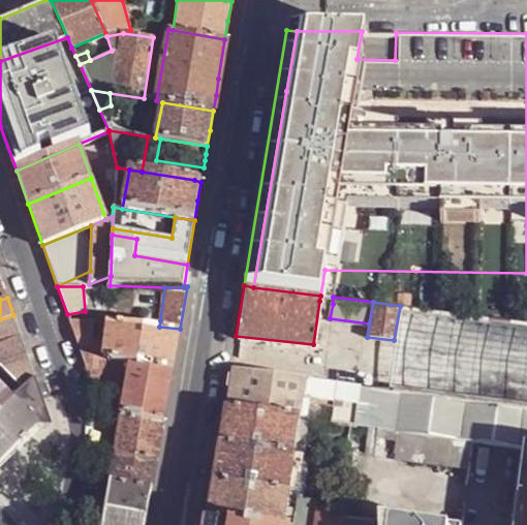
[(391,357),(386,388),(526,406),(526,405),(526,321),(400,306),(394,340),(391,357)]
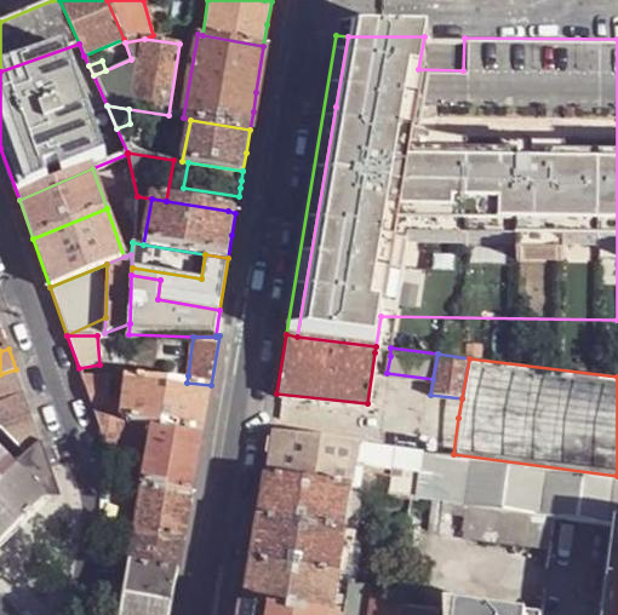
[(41,441),(16,369),(0,374),(0,432),(23,455),(41,441)]
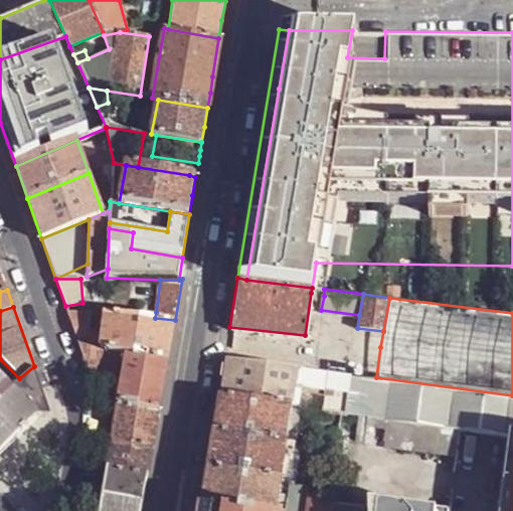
[(93,313),(68,312),(73,327),(89,329),(90,330),(93,313)]
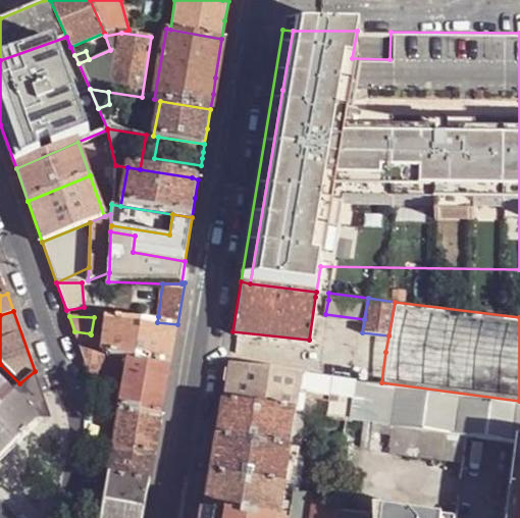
[(170,362),(177,324),(157,322),(146,321),(107,317),(104,337),(102,353),(124,358),(128,358),(169,367),(170,362)]
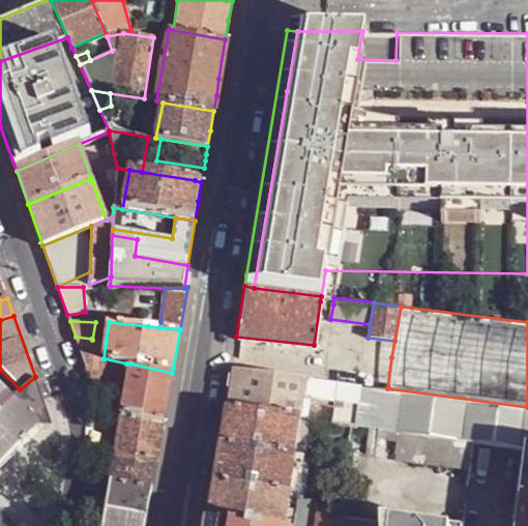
[(76,337),(82,354),(89,355),(91,339),(76,337)]
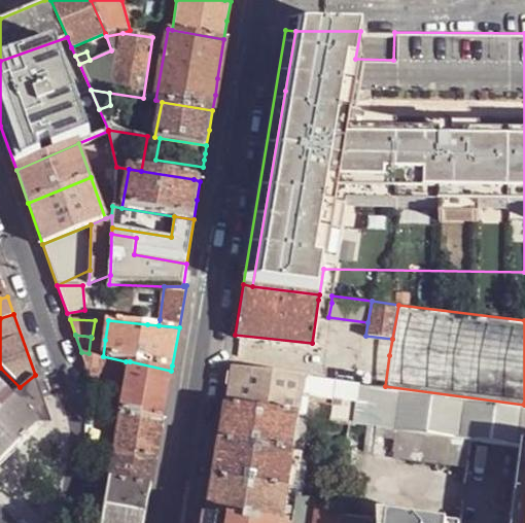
[(91,337),(89,353),(103,356),(105,340),(92,338),(91,337)]
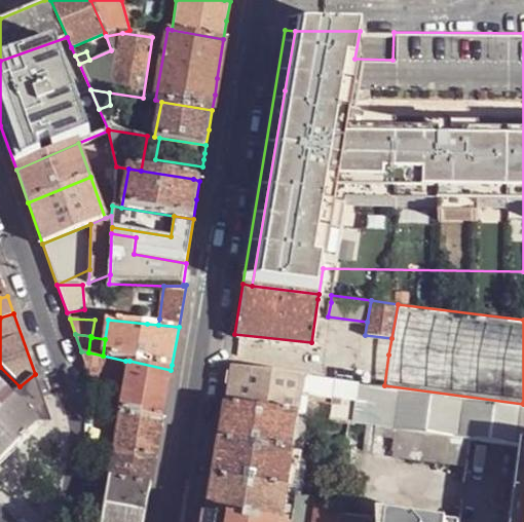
[(122,377),(125,361),(103,356),(88,352),(81,351),(91,379),(122,381),(122,377)]
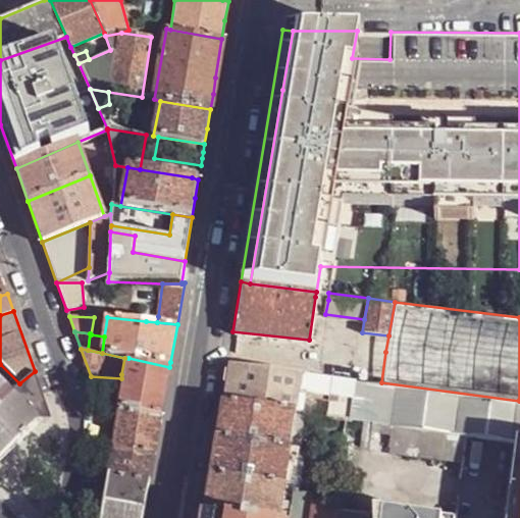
[(161,416),(169,367),(128,358),(125,375),(124,379),(123,390),(120,409),(161,416)]
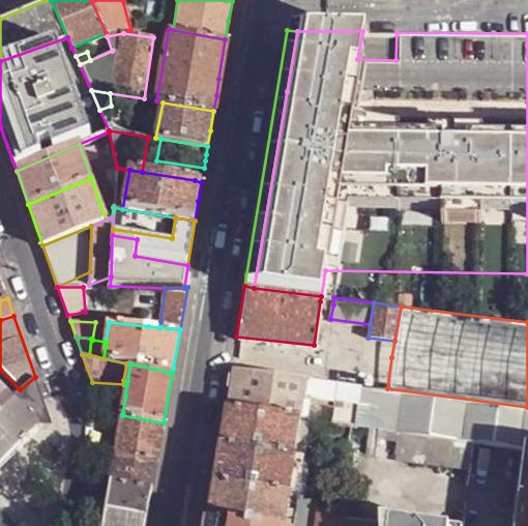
[(231,369),(224,407),(297,417),(303,378),(231,369)]
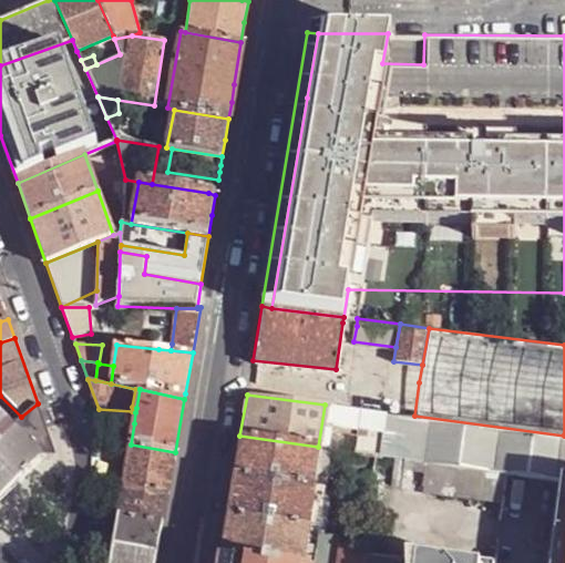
[(57,457),(38,403),(21,417),(12,427),(39,456),(57,457)]
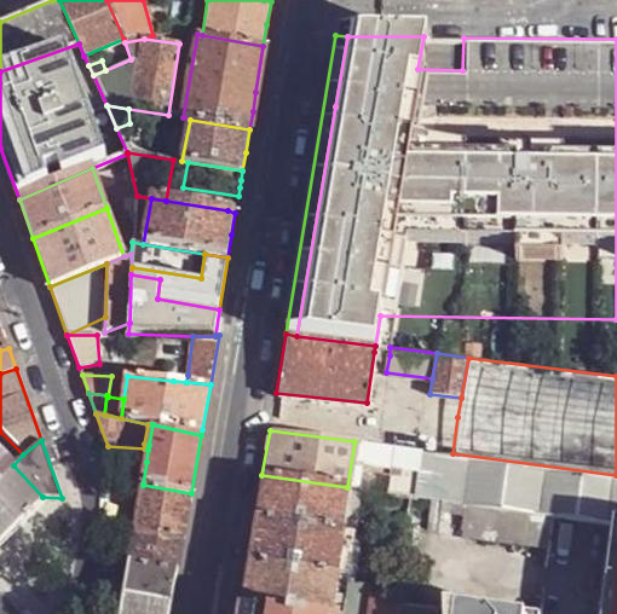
[(355,441),(347,487),(358,488),(359,476),(364,473),(388,476),(386,491),(408,494),(428,497),(535,511),(549,513),(549,515),(611,522),(611,521),(616,475),(453,453),(420,449),(380,445),(355,441)]
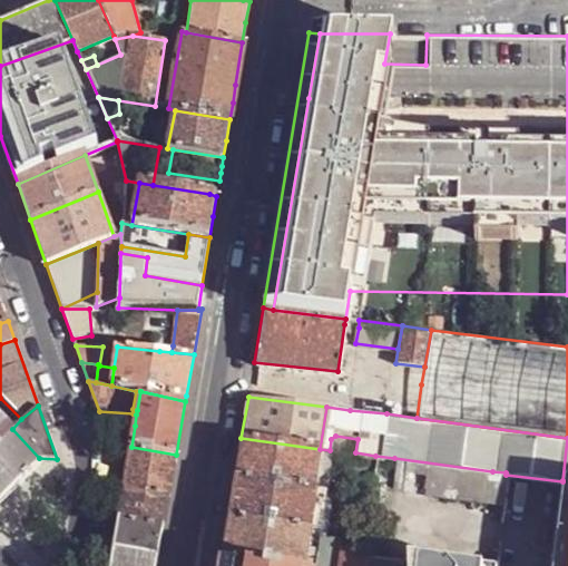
[(0,439),(12,429),(0,417),(0,439)]
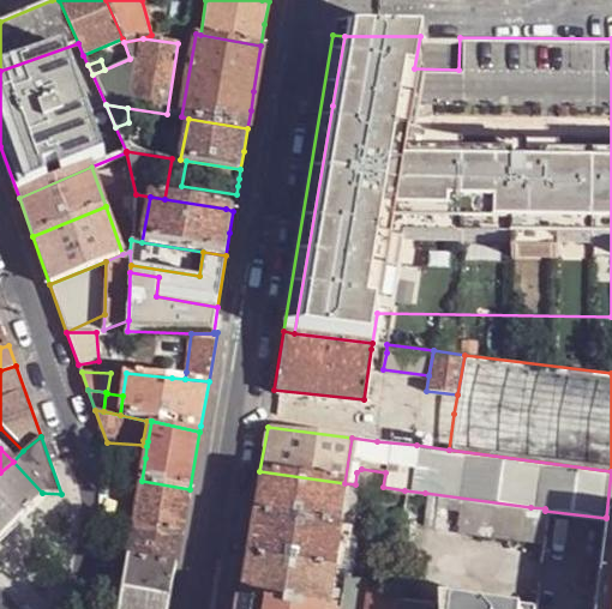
[(42,493),(13,462),(0,472),(0,535),(11,524),(42,493)]
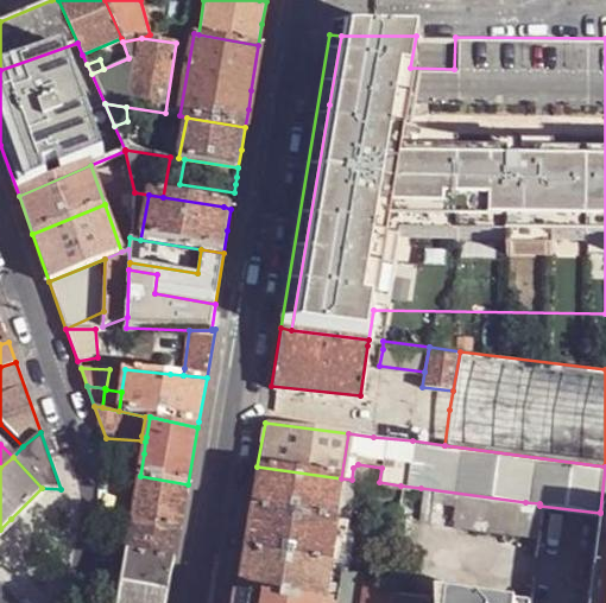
[(257,467),(250,509),(335,521),(341,478),(257,467)]
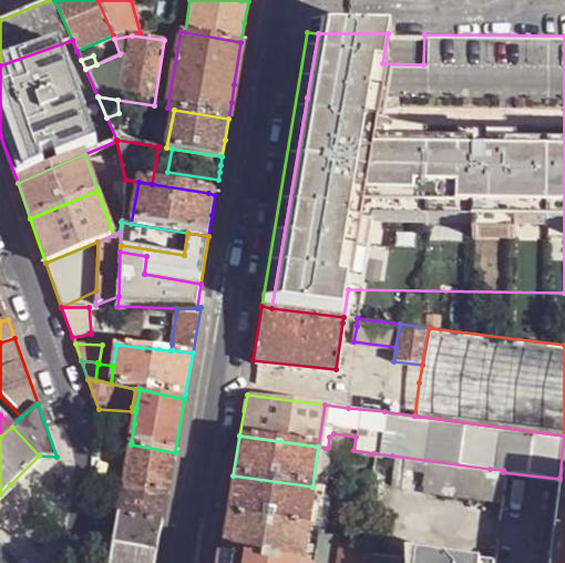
[(167,493),(175,452),(131,444),(123,485),(167,493)]
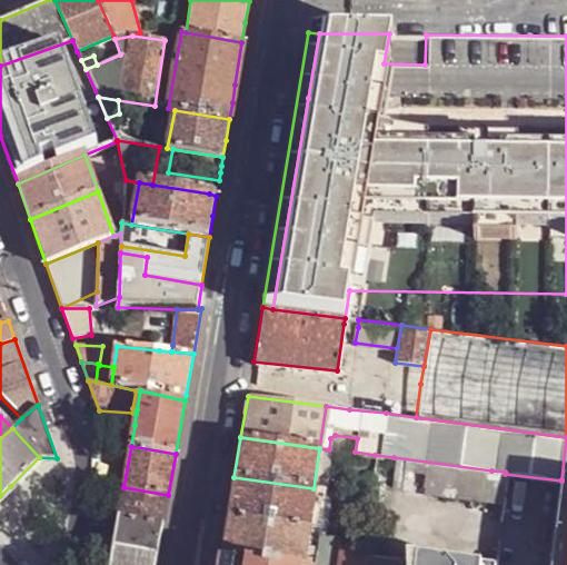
[(319,448),(314,488),(326,491),(331,449),(329,449),(319,448)]
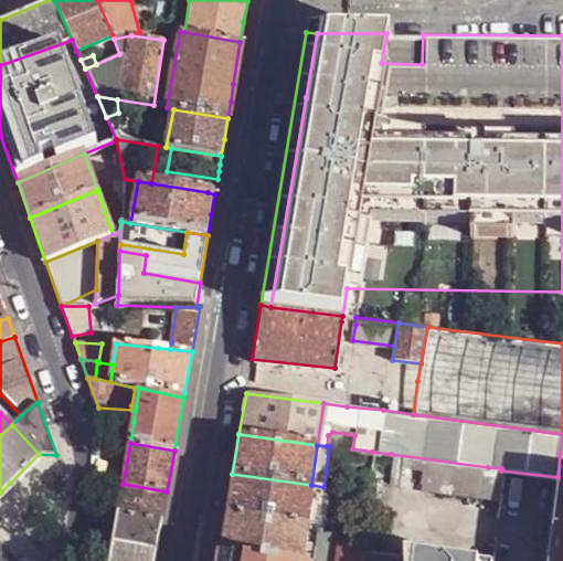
[(488,467),(391,454),(388,483),(420,487),(420,488),(484,495),(488,467)]
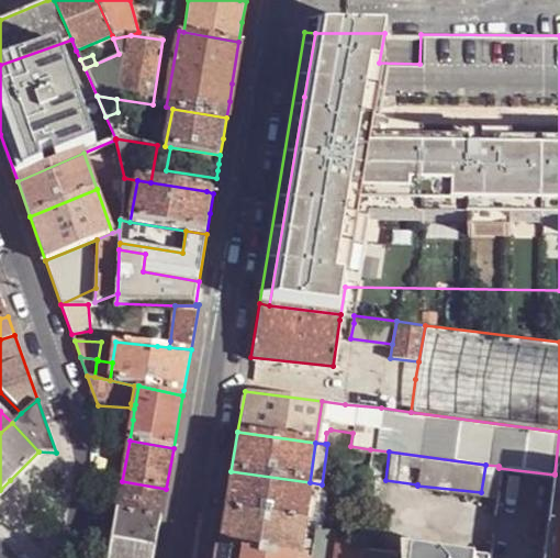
[(485,465),(481,492),(495,495),(499,468),(499,466),(485,465)]
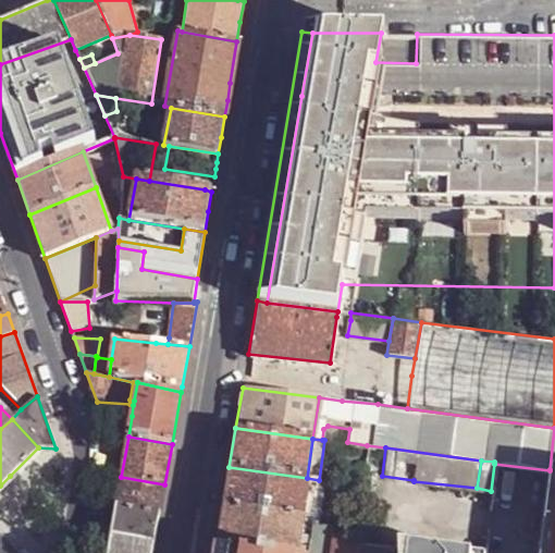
[(229,467),(222,507),(300,518),(315,520),(315,516),(301,515),(307,478),(229,467)]
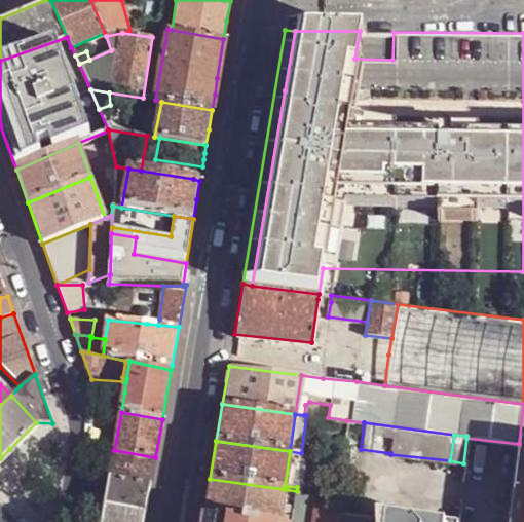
[(523,521),(523,443),(519,443),(519,444),(509,521),(523,521)]
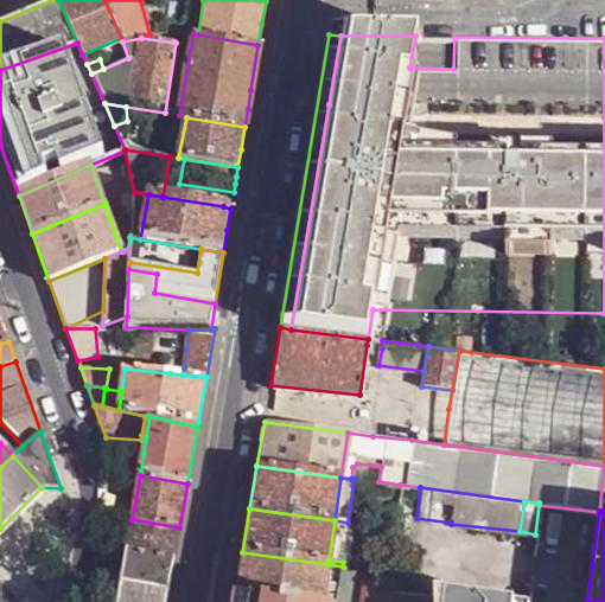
[(176,544),(179,527),(132,519),(126,550),(173,558),(176,544)]
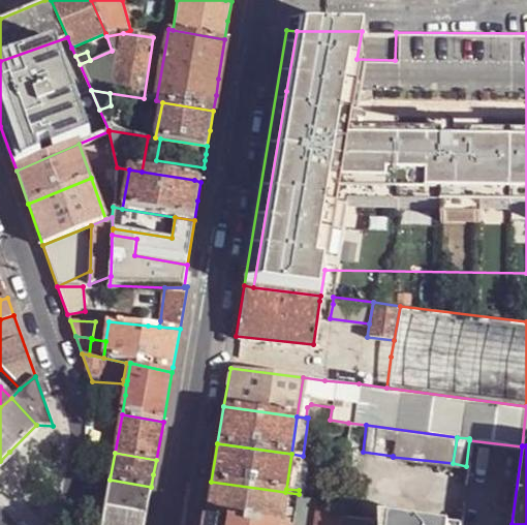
[(303,456),(291,454),(286,489),(299,490),(305,456),(303,456)]
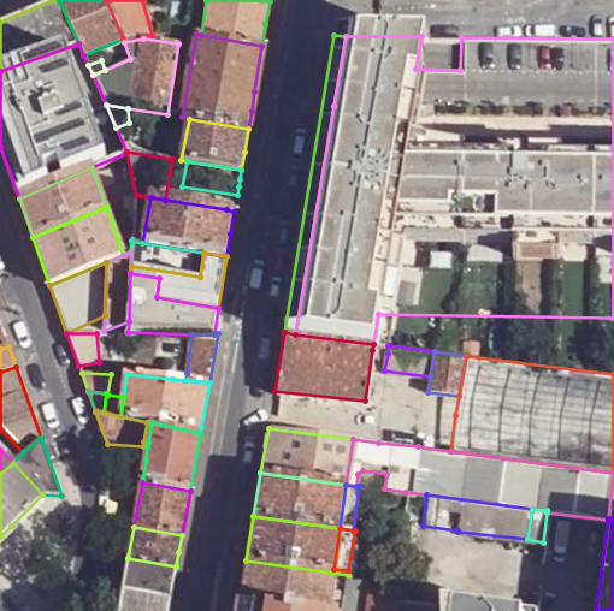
[(167,610),(170,599),(176,567),(128,558),(118,610),(167,610)]
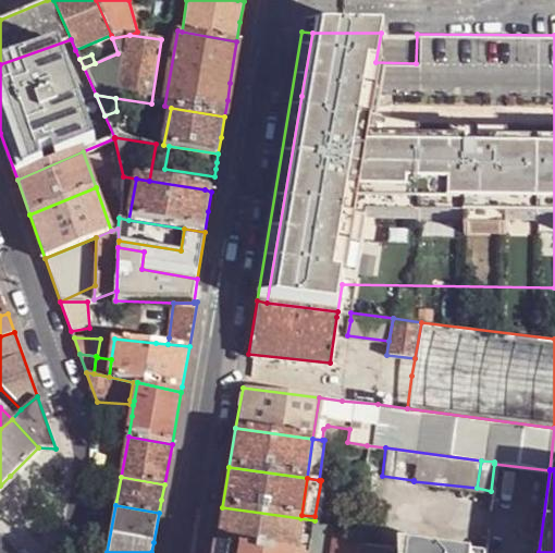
[(222,507),(216,548),(253,552),(294,552),(300,518),(222,507)]
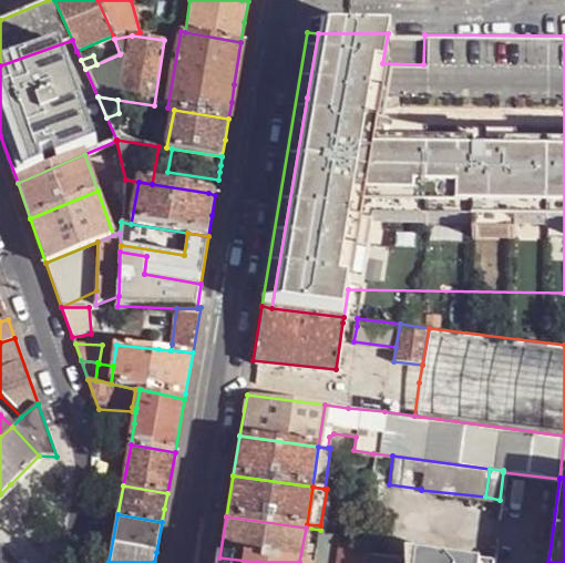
[(306,528),(299,562),(334,562),(337,544),(339,533),(320,530),(306,528)]
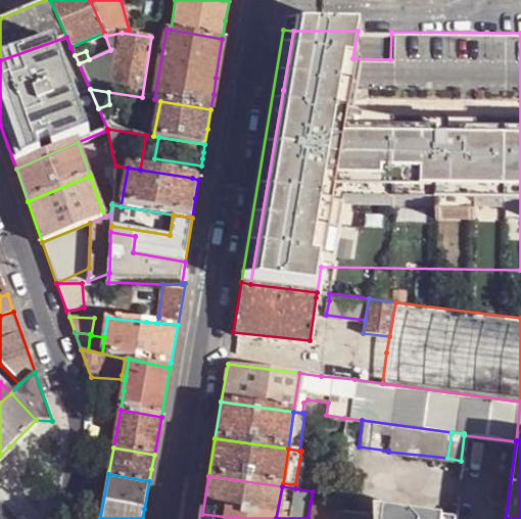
[(330,518),(333,504),(311,502),(308,518),(330,518)]
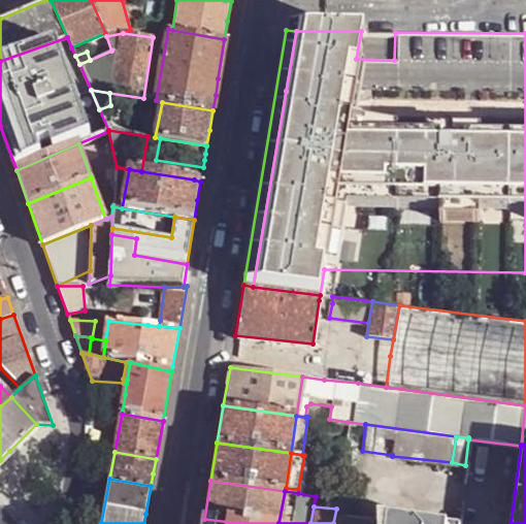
[(436,523),(336,509),(333,523),(436,523)]
